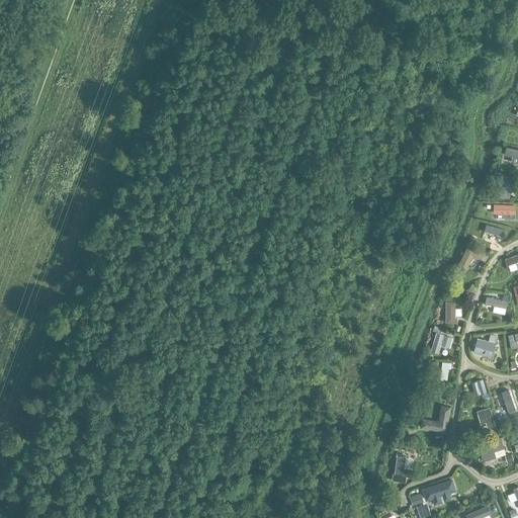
[(117,120),(121,109),(108,105),(105,116),(117,120)]
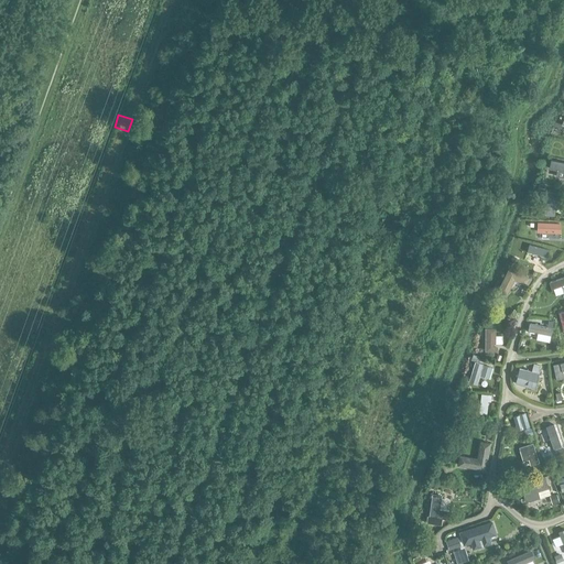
[(563,142),(556,139),(553,148),(563,152),(563,142)]
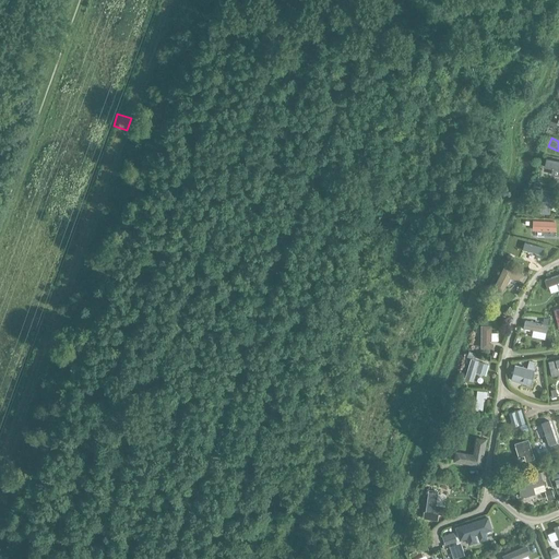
[(558,161),(546,158),(545,167),(552,168),(558,169),(557,176),(558,176),(558,161)]
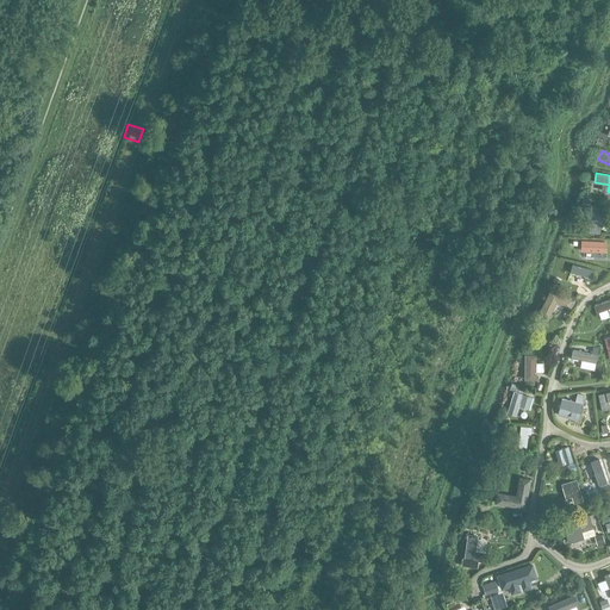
[(583,212),(582,232),(591,232),(591,222),(605,224),(607,213),(583,212)]
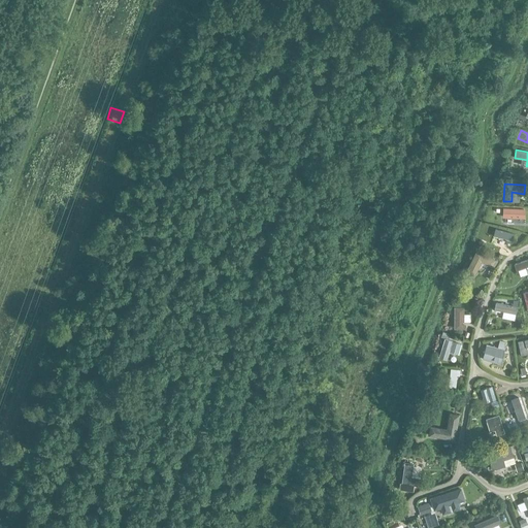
[(527,221),(508,216),(506,224),(527,229),(527,221)]
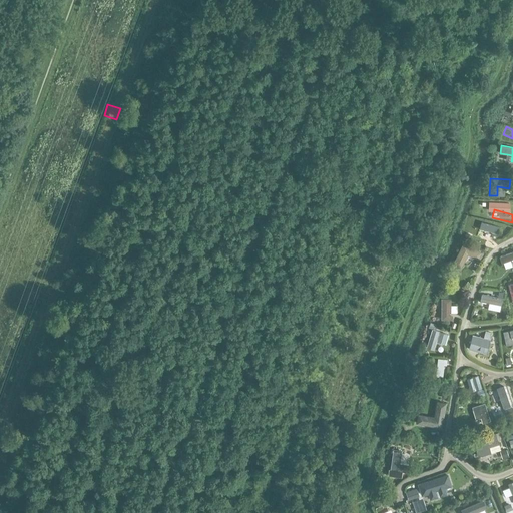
[(464,243),(453,265),(461,268),(465,261),(468,253),(475,257),(479,259),(479,258),(482,252),(464,243)]
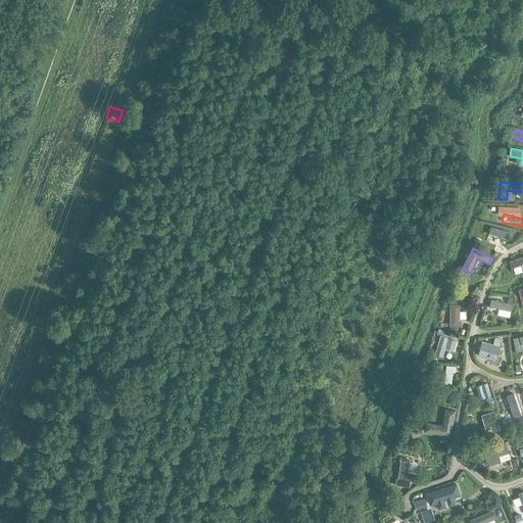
[(522,254),(508,258),(510,266),(522,262),(522,254)]
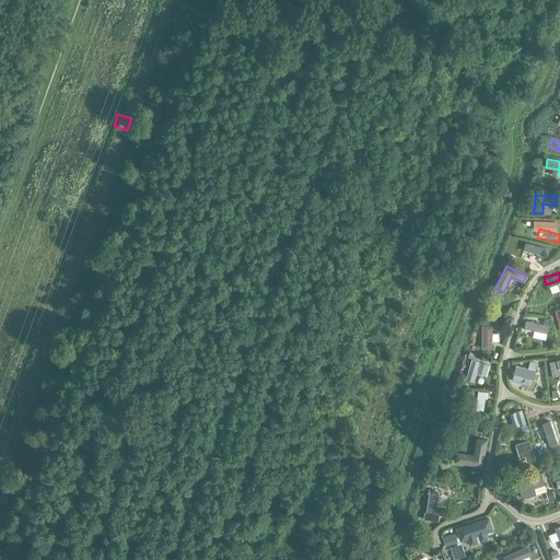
[(551,291),(559,288),(559,281),(549,286),(551,291)]
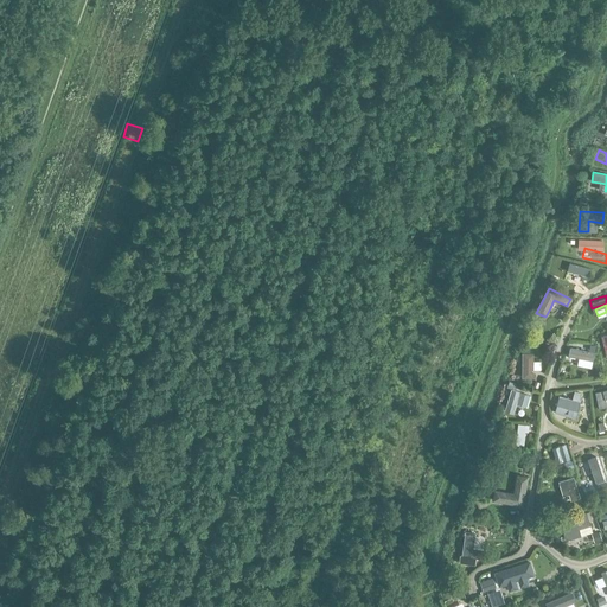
[(555,332),(548,338),(553,343),(558,337),(555,332)]
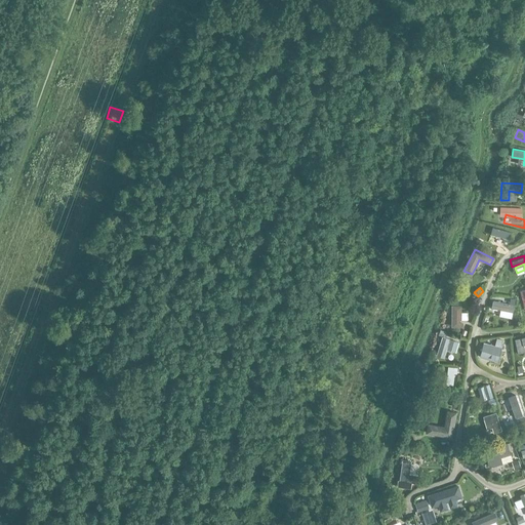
[(492,299),(490,310),(512,315),(514,306),(492,299)]
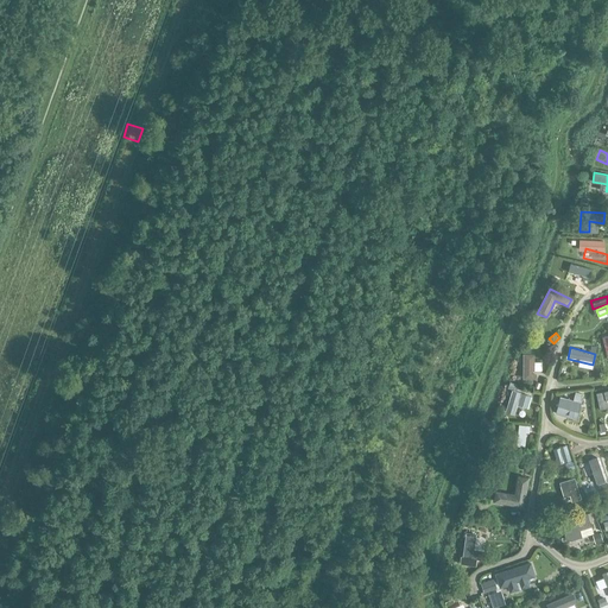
[(539,361),(534,361),(534,353),(525,352),(524,375),(538,377),(539,361)]
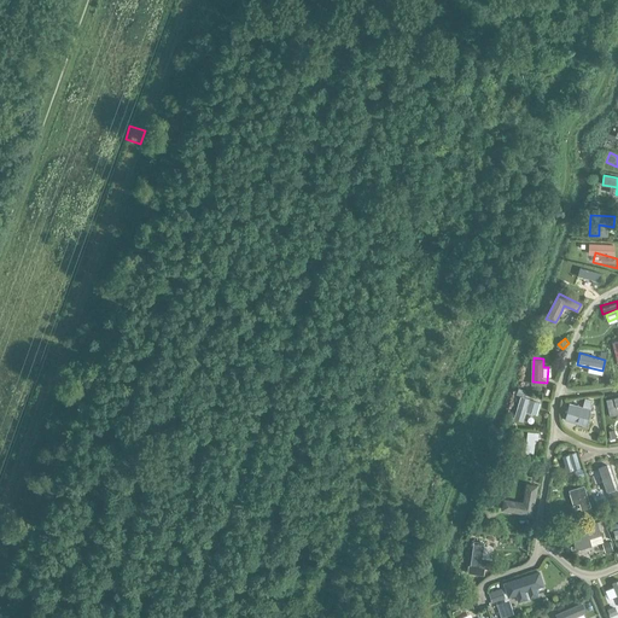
[(617,385),(617,374),(606,380),(611,390),(617,385)]
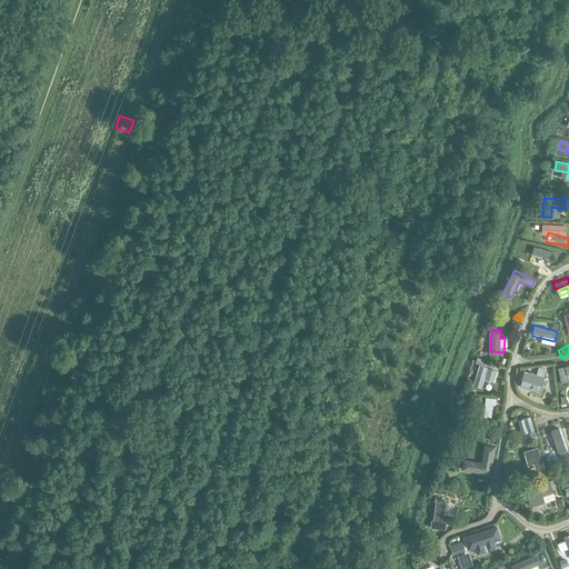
[(475,382),(473,386),(481,388),(482,385),(483,379),(493,382),(495,379),(497,371),(487,368),(487,367),(479,365),(475,382)]
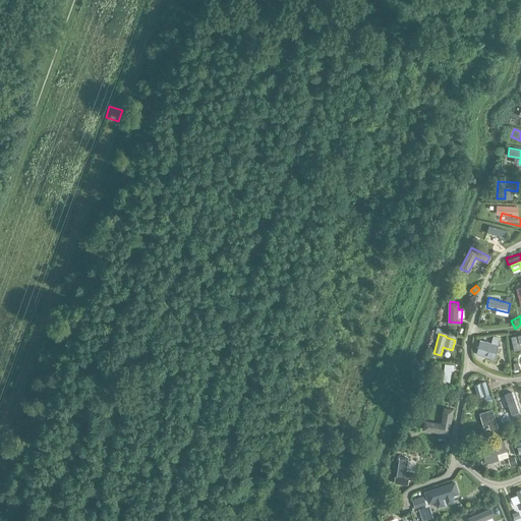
[(520,334),(512,337),(515,350),(520,348),(519,342),(520,341),(520,334)]
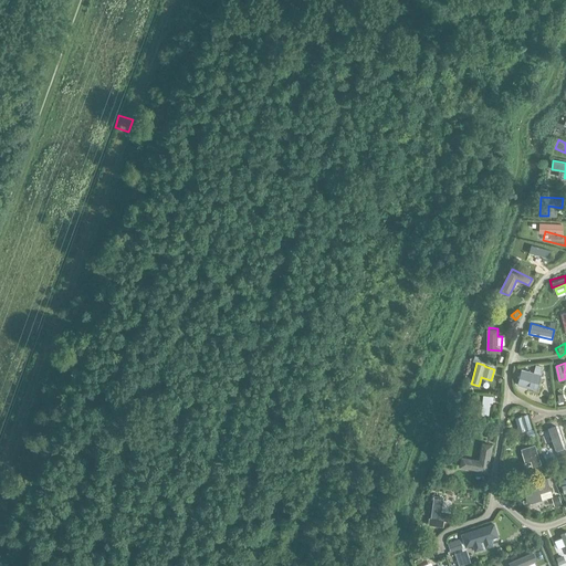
[(522,369),(517,384),(536,389),(540,374),(543,366),(535,365),(534,373),(533,373),(522,369)]
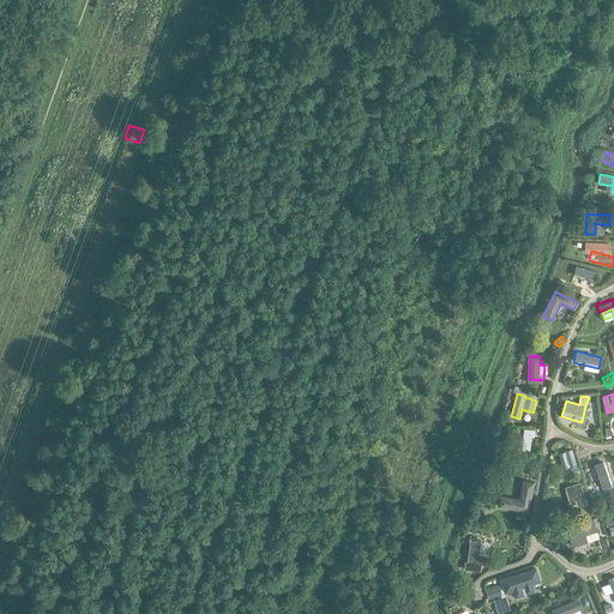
[(533,450),(534,428),(522,428),(521,450),(533,450)]
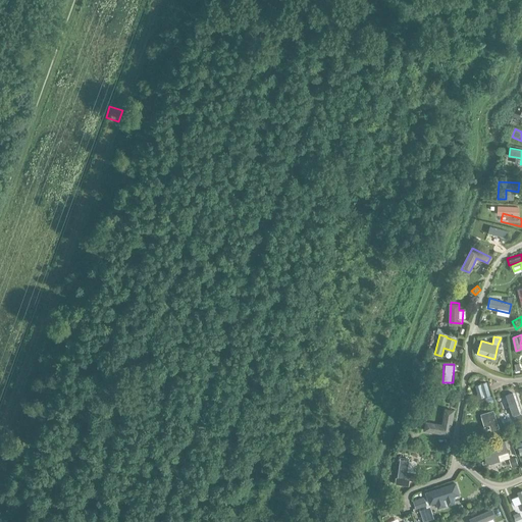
[(515,368),(505,368),(505,377),(515,377),(515,368)]
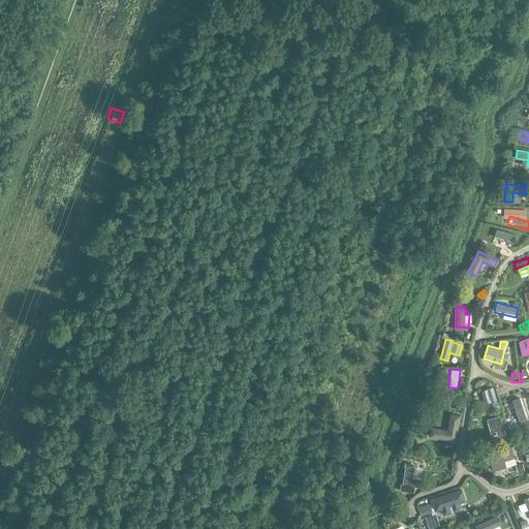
[(487,390),(481,391),(486,404),(497,400),(493,387),(487,390)]
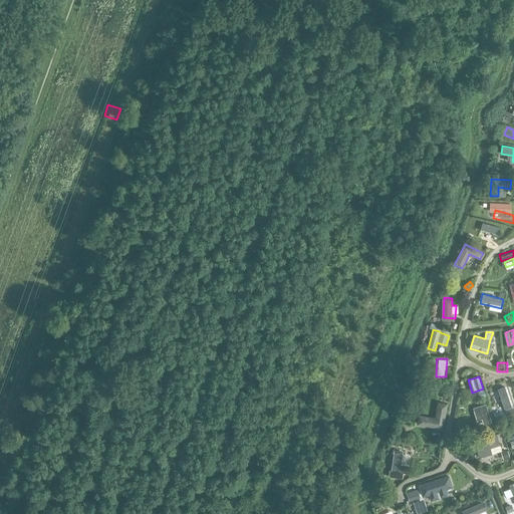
[(495,392),(501,410),(508,407),(502,389),(495,392)]
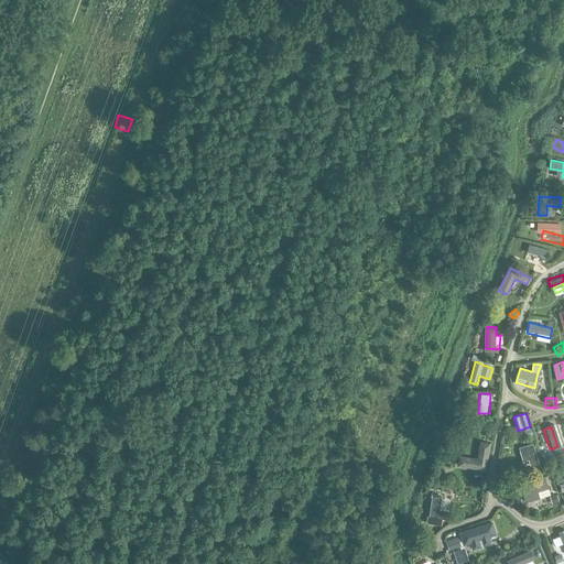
[(461,456),(458,465),(485,469),(490,444),(481,442),(478,459),(461,456)]
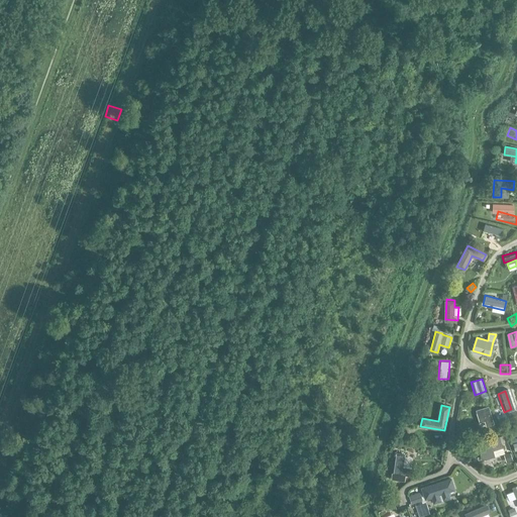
[(489,407),(476,411),(480,423),(486,421),(488,426),(494,424),(489,407)]
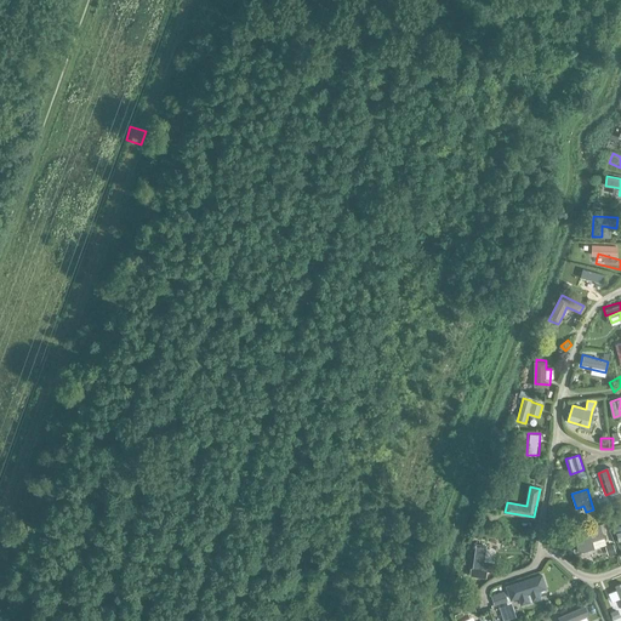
[(593,501),(603,499),(600,490),(592,493),(593,501)]
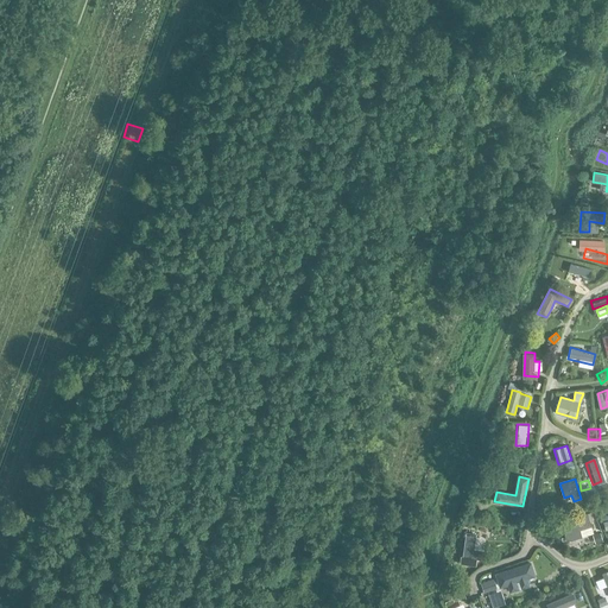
[(476,505),(470,507),(474,517),(481,514),(476,505)]
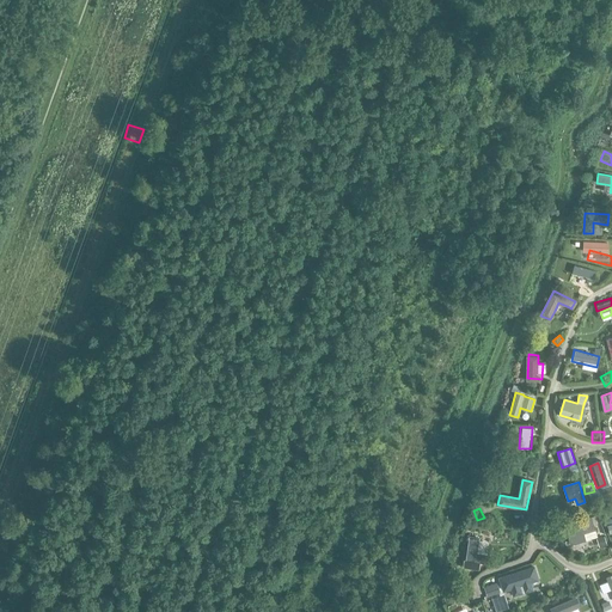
[(583,524),(567,528),(571,544),(585,540),(582,533),(594,530),(593,526),(591,519),(591,518),(582,520),(583,524)]
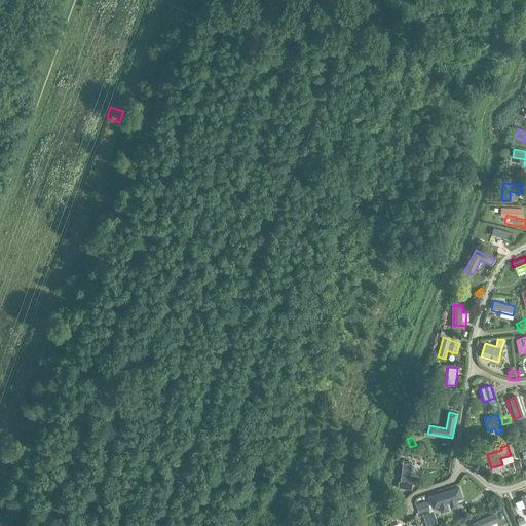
[(398,486),(398,488),(411,490),(412,484),(418,484),(419,477),(417,476),(410,475),(411,464),(412,462),(404,461),(401,482),(399,481),(398,486)]
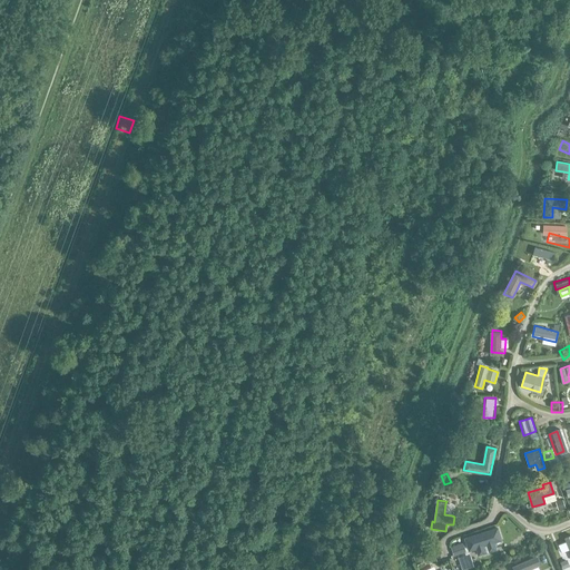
[(472,536),(464,539),(469,551),(477,549),(479,554),(495,549),(493,542),(501,540),(498,528),(472,536)]
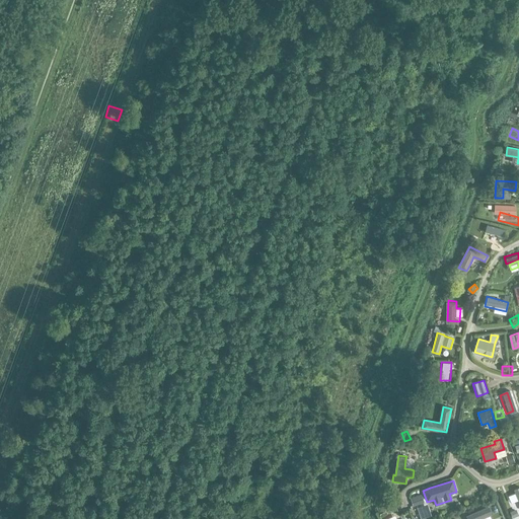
[(422,495),(411,498),(413,506),(424,502),(422,495)]
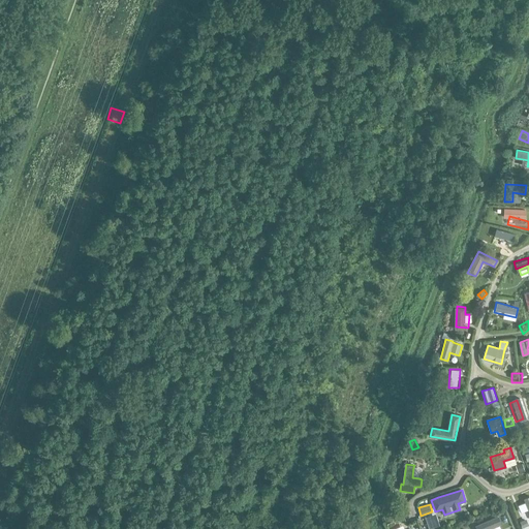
[(436,514),(425,518),(428,528),(430,528),(439,526),(436,514)]
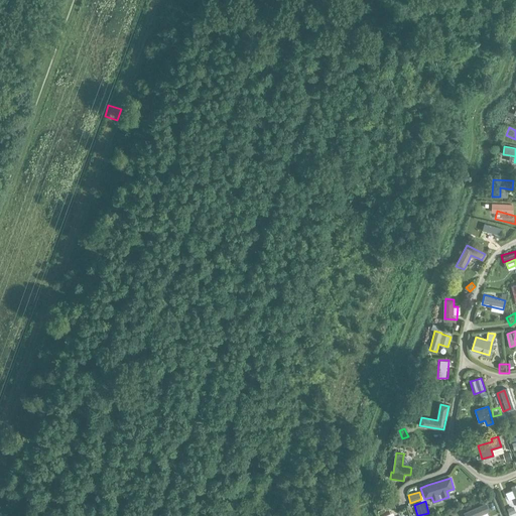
[(512,507),(507,509),(509,515),(515,512),(512,507)]
